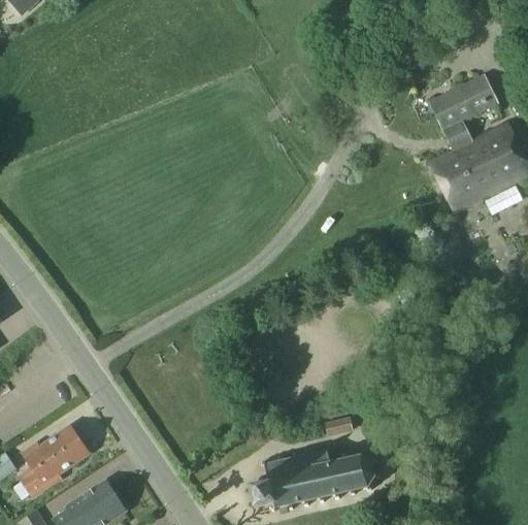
[(12,0),(10,2),(22,15),(38,1),(37,0),(12,0)]
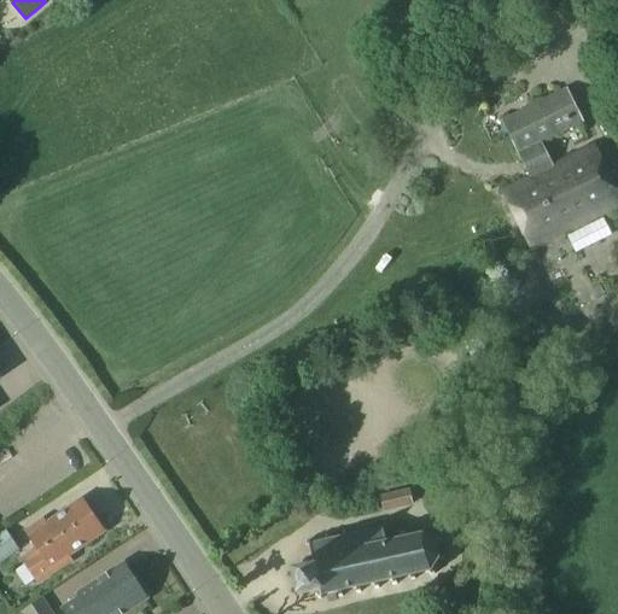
[(501,117),(530,176),(552,164),(540,140),(581,120),(565,86),(501,117)]
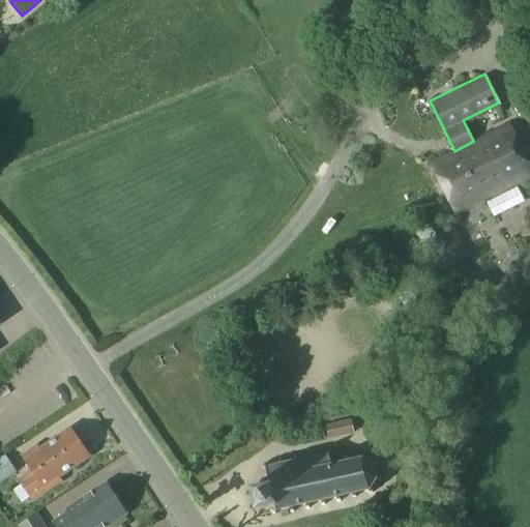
[(473,141),(454,151),(432,162),(455,210),(529,173),(529,168),(508,124),(473,141)]
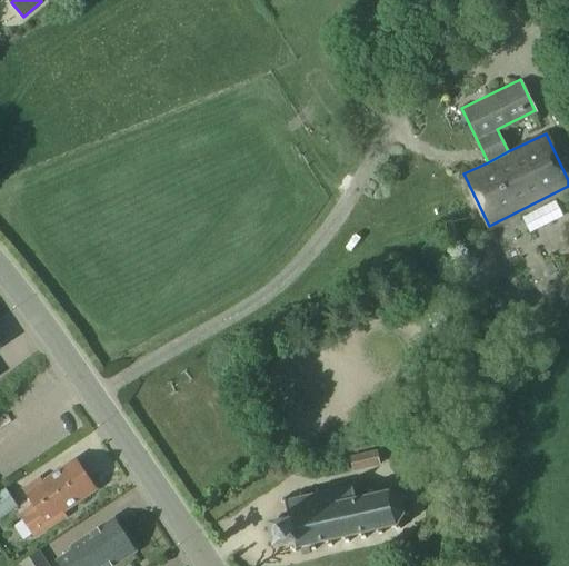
[(475,252),(457,261),(467,281),(485,272),(475,252)]
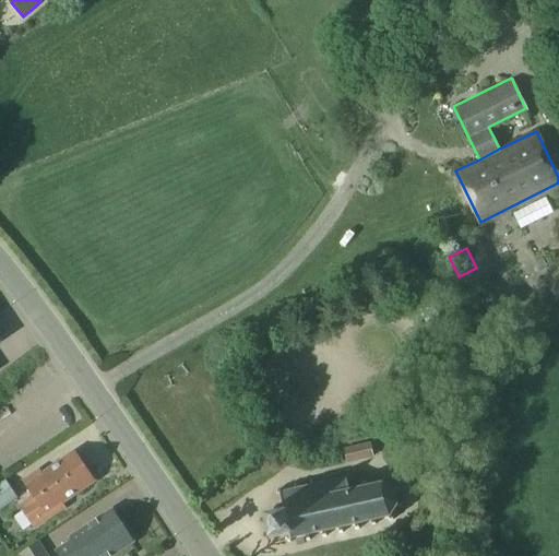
[(372,441),(346,446),(349,459),(375,454),(372,441)]
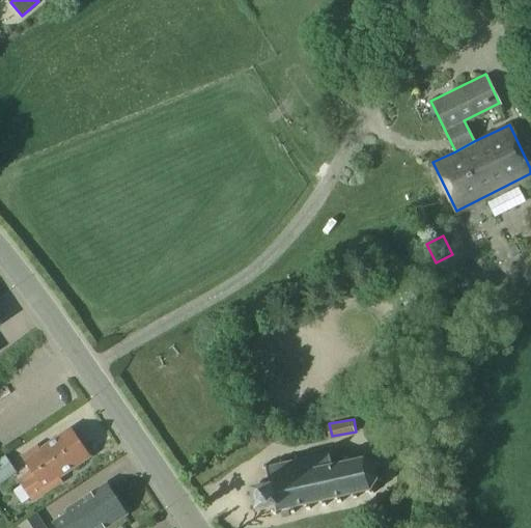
[(19,480),(30,498),(45,489),(60,478),(58,474),(87,454),(85,451),(87,449),(74,429),(73,431),(70,427),(40,447),(37,444),(22,454),(32,471),(19,480)]
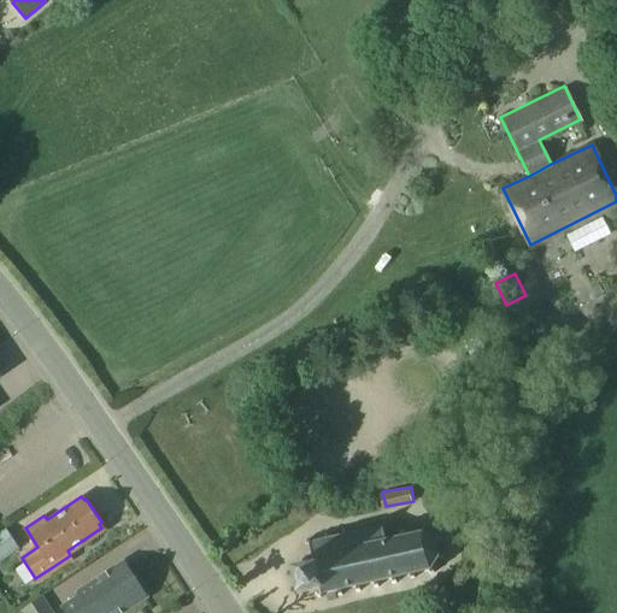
[(304,555),(303,559),(303,564),(312,561),(317,587),(318,590),(315,594),(318,596),(322,593),(336,589),(338,595),(341,594),(340,589),(354,585),(356,590),(359,589),(358,584),(372,582),(374,587),(377,585),(376,581),(391,577),(392,582),(395,582),(394,576),(409,573),(410,578),(413,577),(413,572),(425,569),(430,573),(433,571),(429,567),(435,556),(441,558),(442,553),(436,553),(434,541),(439,537),(436,535),(432,538),(422,531),(423,526),(419,525),(417,531),(404,534),(403,529),(399,530),(400,535),(386,538),(383,526),(386,524),(382,520),(378,525),(364,528),(363,523),(359,524),(360,529),(346,532),(345,526),(341,528),(342,534),(328,536),(327,531),(323,532),(324,537),(310,541),(305,538),(304,542),(307,544),(310,554),(304,555)]
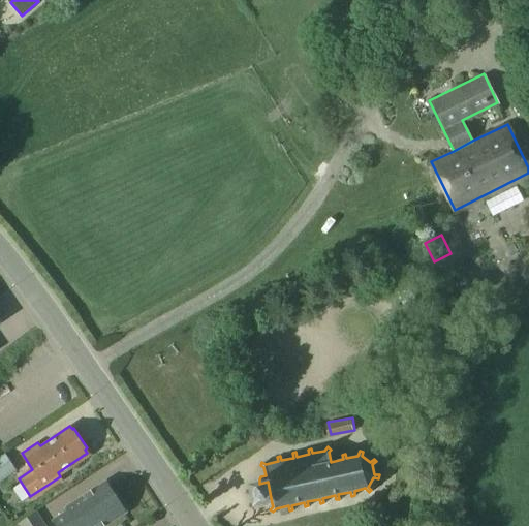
[(0,459),(0,482),(19,469),(7,454),(0,459)]
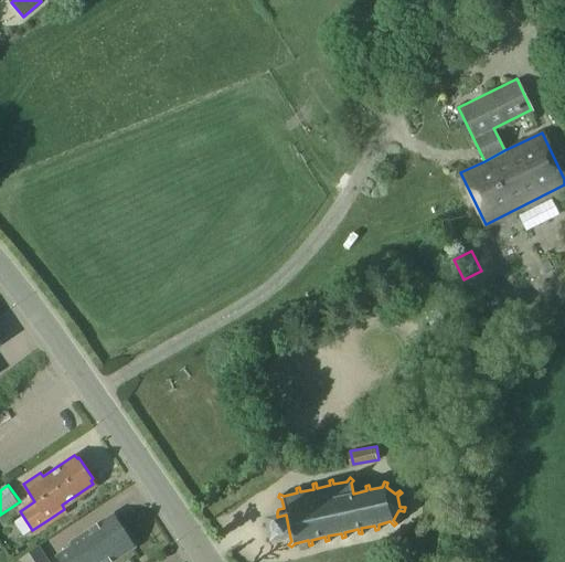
[(72,544),(56,554),(61,561),(108,561),(132,547),(130,543),(134,541),(115,512),(71,541),(72,544)]
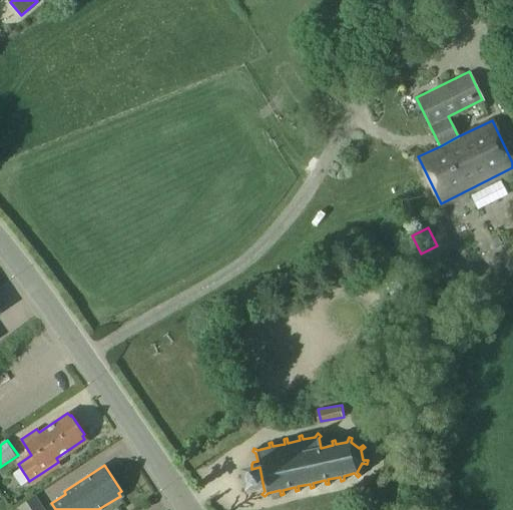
[(251,469),(240,471),(242,482),(245,493),(264,488),(260,467),(251,469)]
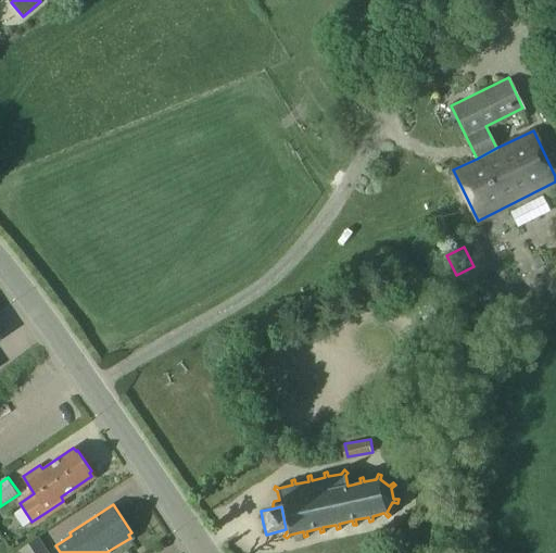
[(20,552),(48,552),(37,536),(17,549),(20,552)]
